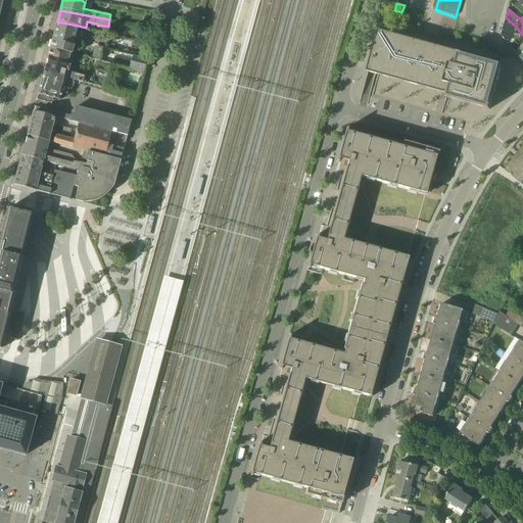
[(522,60),(522,35),(514,25),(506,17),(502,35),(521,58),(522,60)]
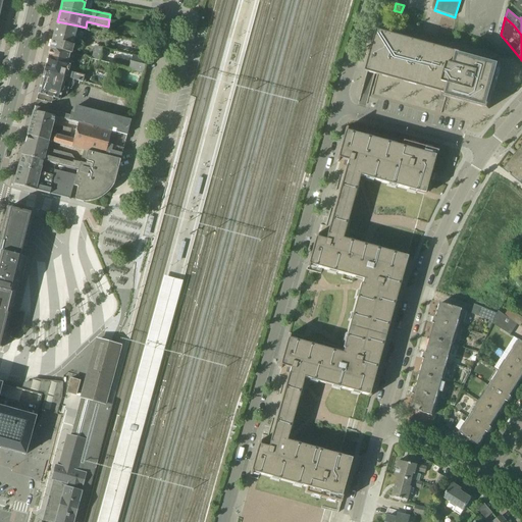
[(72,45),(77,25),(57,21),(51,45),(72,50),(73,45),(72,45)]
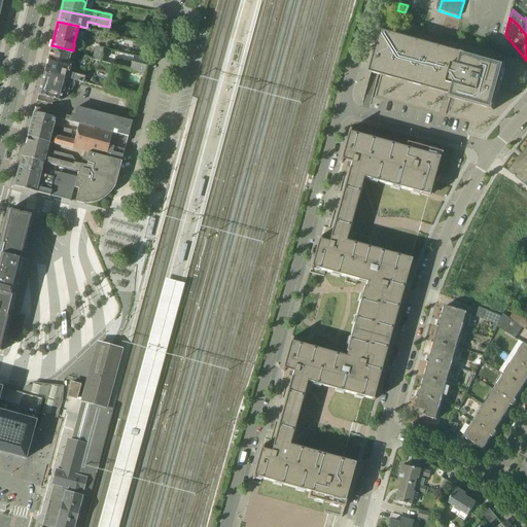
[(371,72),(451,95),(450,98),(494,110),(506,65),(382,30),(371,72)]
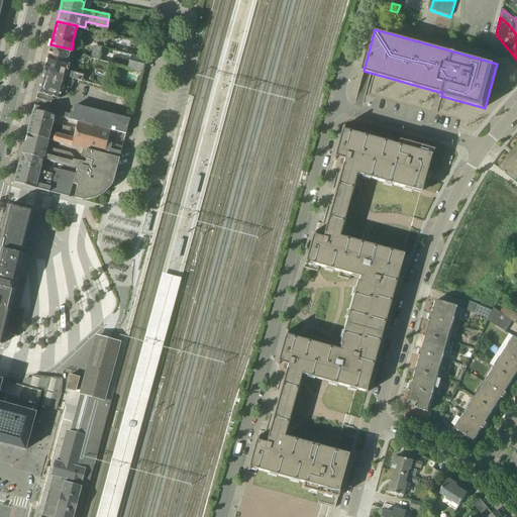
[(71,54),(72,49),(50,44),(47,57),(67,62),(68,58),(72,59),(72,61),(85,64),(86,62),(88,62),(89,58),(71,54)]
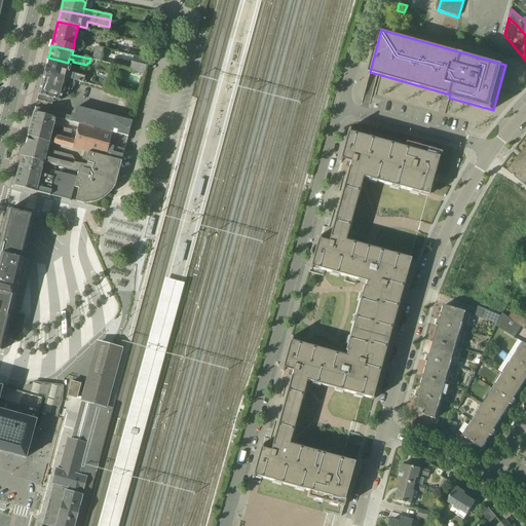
[(96,46),(92,60),(101,62),(104,48),(96,46)]
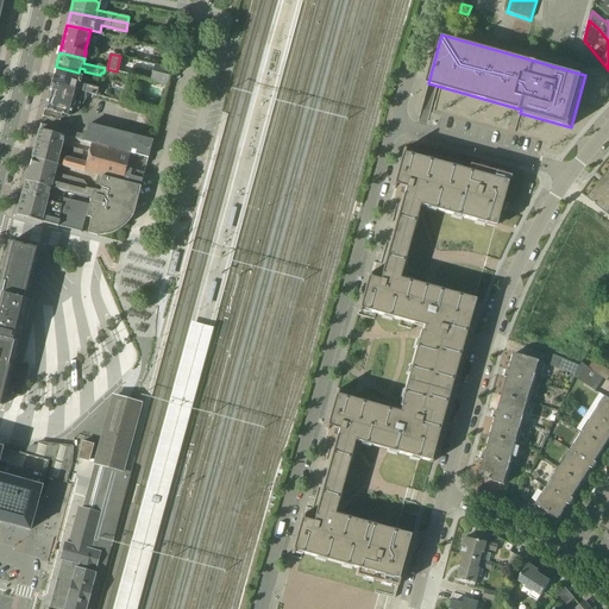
[(168,86),(173,70),(155,64),(150,81),(168,86)]
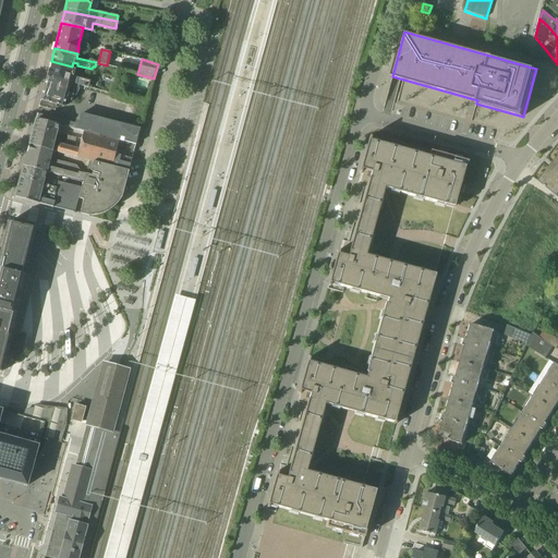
[(70,77),(72,67),(51,61),(47,77),(79,85),(91,88),(93,84),(89,84),(91,81),(74,77),(74,79),(70,77)]
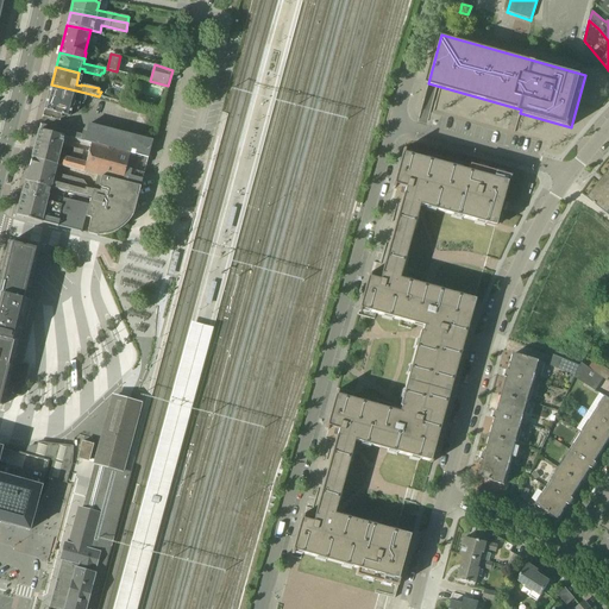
[(86,95),(86,93),(51,85),(43,117),(61,121),(62,114),(70,117),(71,110),(79,111),(81,104),(82,105),(83,101),(85,101),(86,96),(86,95)]
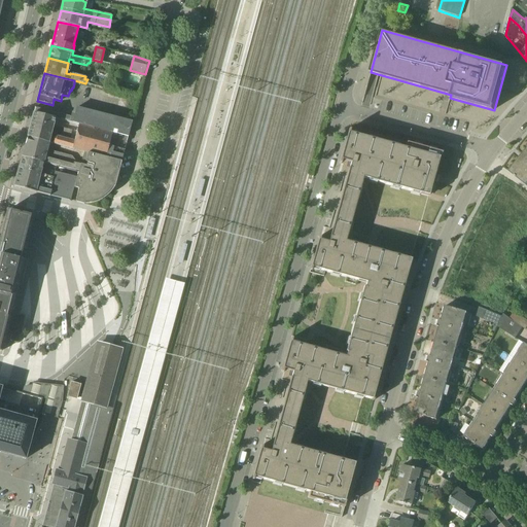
[(129,136),(132,121),(77,107),(75,113),(72,112),(71,116),(35,107),(32,118),(55,124),(56,118),(79,124),(129,136)]
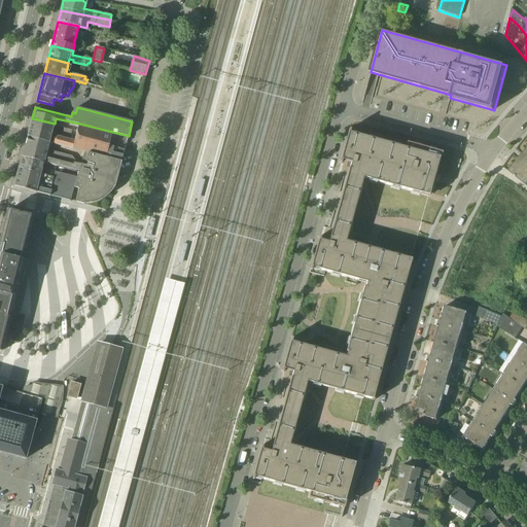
[(50,137),(55,124),(32,118),(28,137),(49,143),(68,148),(71,139),(58,136),(54,138),(50,137)]
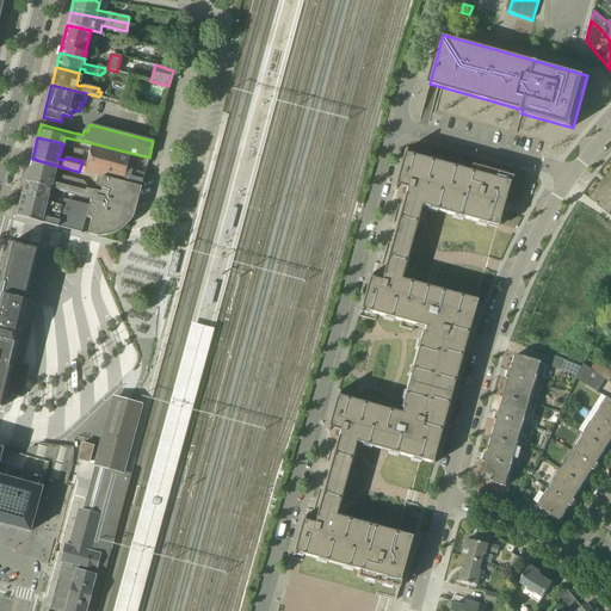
[(141,186),(149,158),(92,143),(87,162),(82,161),(79,172),(141,186)]
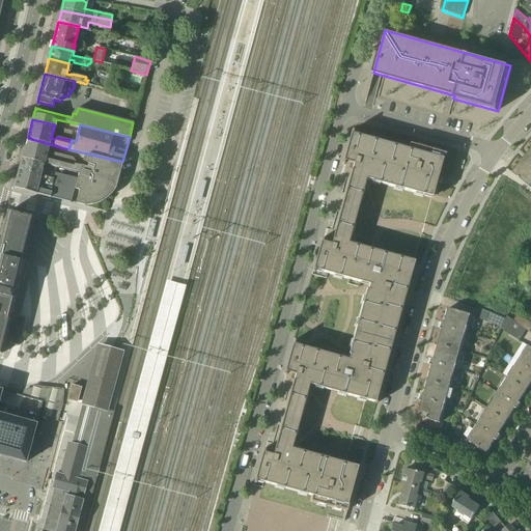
[(344,522),(355,483),(354,483),(358,467),(345,464),(348,451),(350,451),(351,447),(353,439),(363,400),(376,403),(416,261),(415,260),(437,182),(438,182),(440,176),(446,154),(416,145),(410,144),(373,134),(371,139),(353,134),(354,131),(352,131),(312,273),(314,273),(315,270),(324,272),(317,297),(303,346),(295,344),(296,341),(294,341),(284,375),(263,449),(254,483),(254,485),(241,530),(327,530),(331,519),(344,522)]
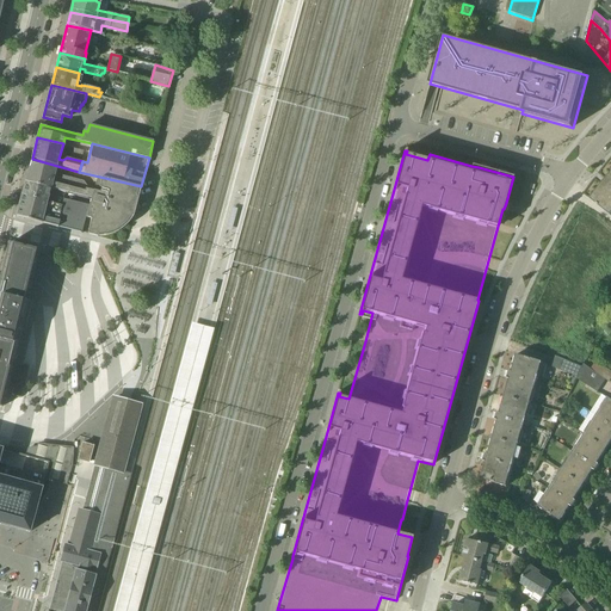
[(55,174),(57,166),(32,159),(26,181),(60,190),(92,198),(90,205),(87,217),(92,220),(88,234),(98,238),(98,236),(103,236),(106,235),(109,235),(111,234),(115,233),(118,232),(119,232),(119,230),(122,228),(125,227),(127,224),(129,222),(131,220),(133,216),(140,189),(141,189),(141,187),(103,178),(100,186),(94,190),(94,191),(87,189),(87,186),(84,181),(55,174)]
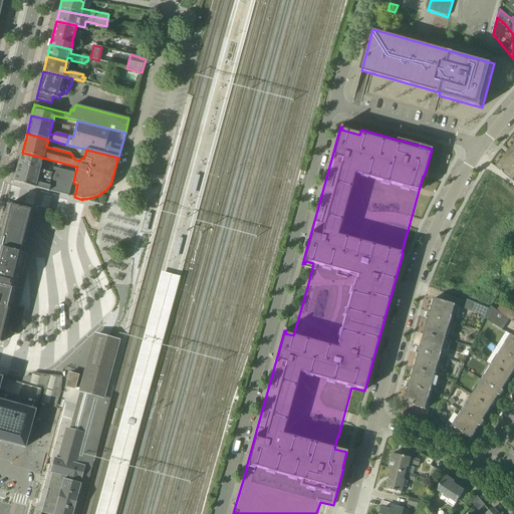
[(513,182),(513,181),(513,146),(510,152),(507,155),(497,167),(497,168),(513,182)]
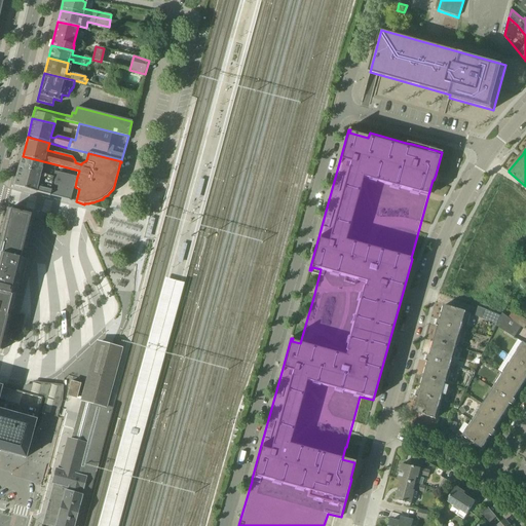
[(48,176),(51,163),(23,156),(20,168),(48,176)]
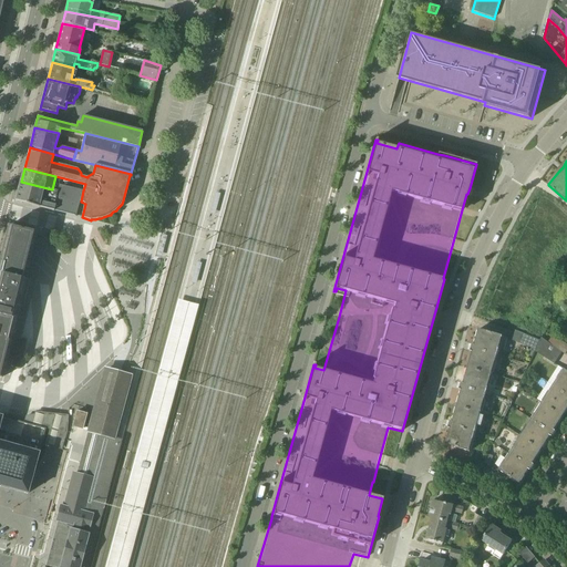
[(52,189),(21,182),(16,202),(76,216),(81,202),(83,191),(60,185),(59,192),(52,189)]
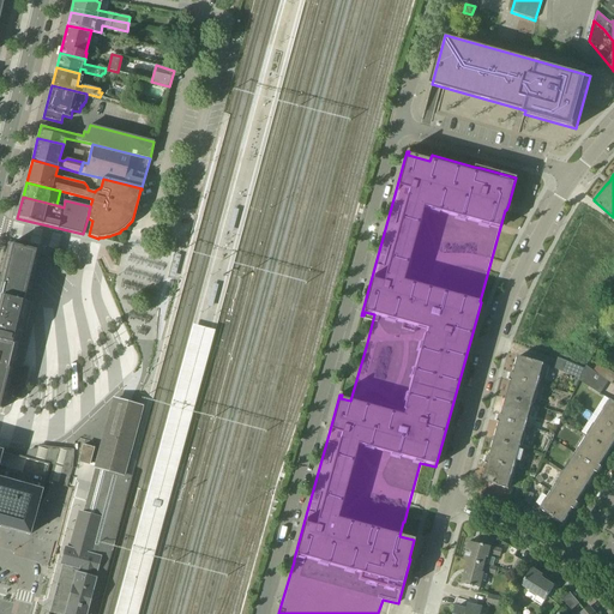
[(240,209),(234,206),(227,229),(234,232),(240,209)]
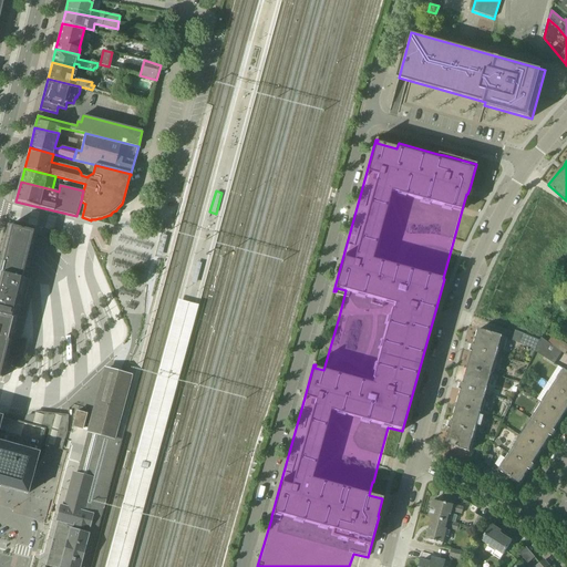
[(9,227),(0,263),(0,377),(2,378),(27,280),(24,279),(27,268),(29,257),(30,258),(30,256),(29,256),(32,246),(33,245),(32,245),(34,234),(35,235),(35,233),(34,233),(10,227),(9,227)]
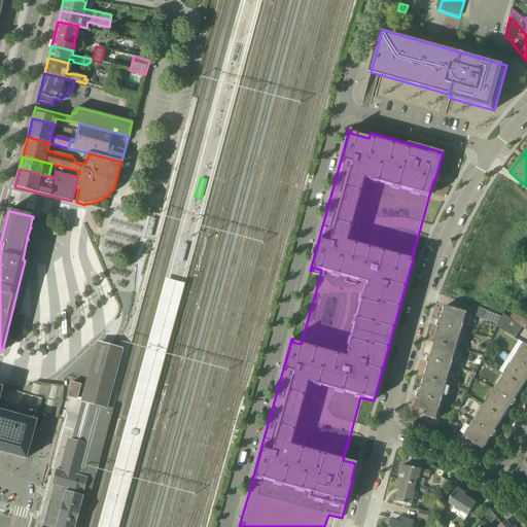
[(188,244),(183,243),(177,262),(183,264),(188,244)]
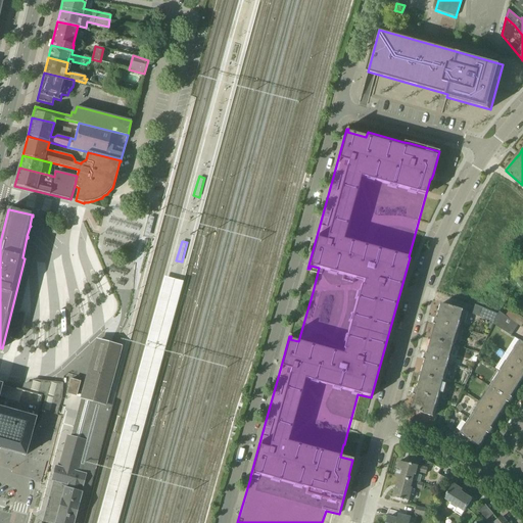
[(173,322),(183,281),(164,276),(155,312),(169,316),(168,321),(173,322)]
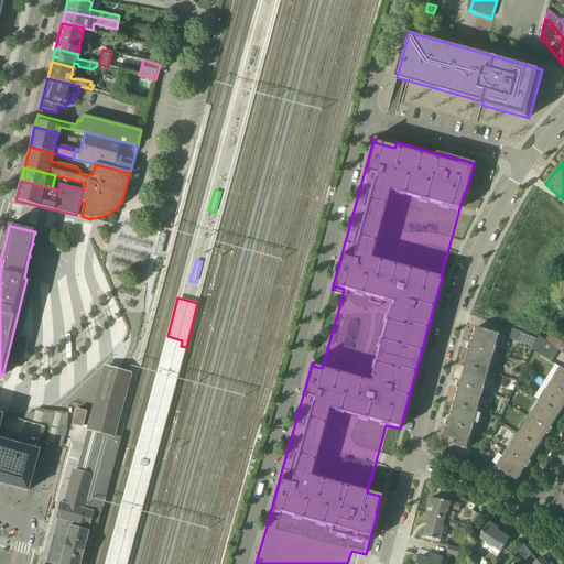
[(497,347),(501,334),(477,327),(473,343),(470,343),(470,344),(469,348),(468,349),(470,350),(466,366),(490,372),(497,347)]
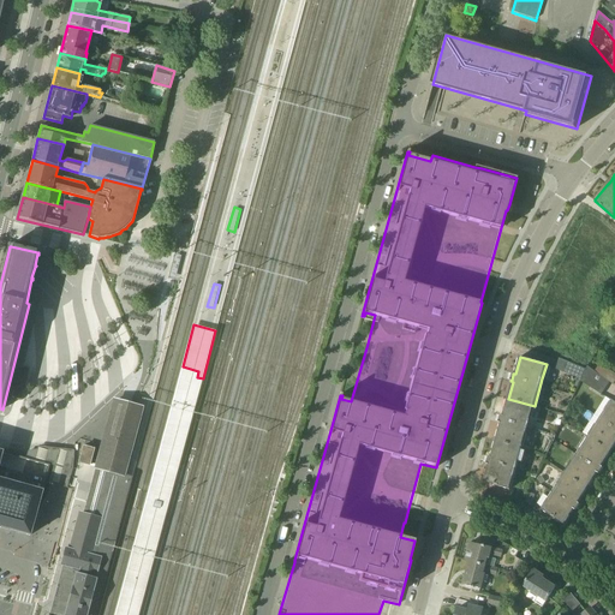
[(586,368),(566,360),(560,358),(556,369),(581,378),(586,368)]
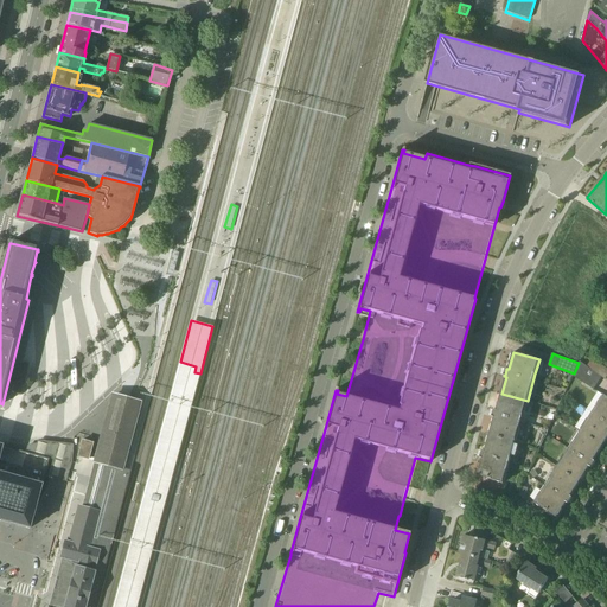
[(574,374),(573,377),(593,390),(600,378),(579,362),(579,363),(574,374)]
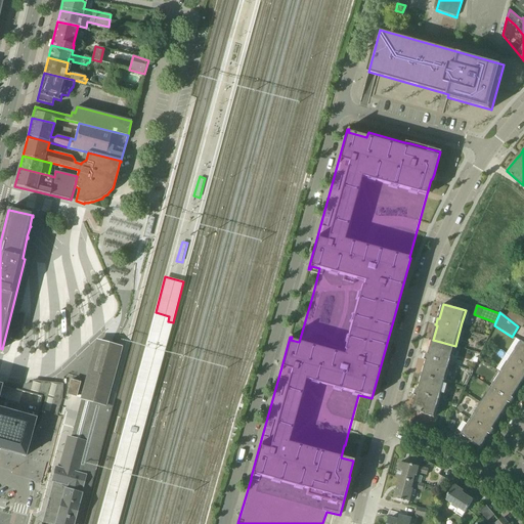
[(523,325),(523,317),(518,314),(513,320),(523,328),(523,325)]
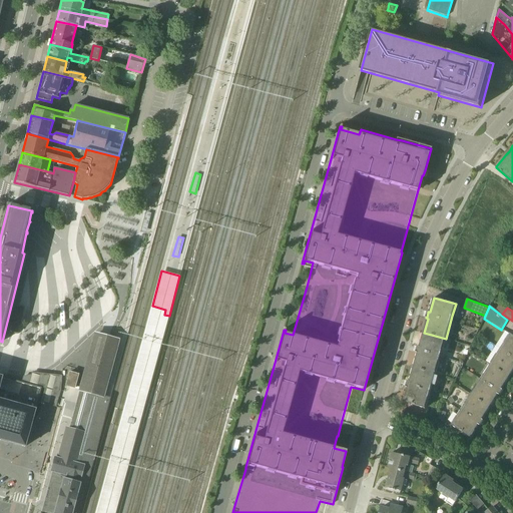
[(436,374),(446,339),(424,333),(420,347),(418,346),(418,347),(417,352),(416,353),(418,353),(414,367),(436,374)]
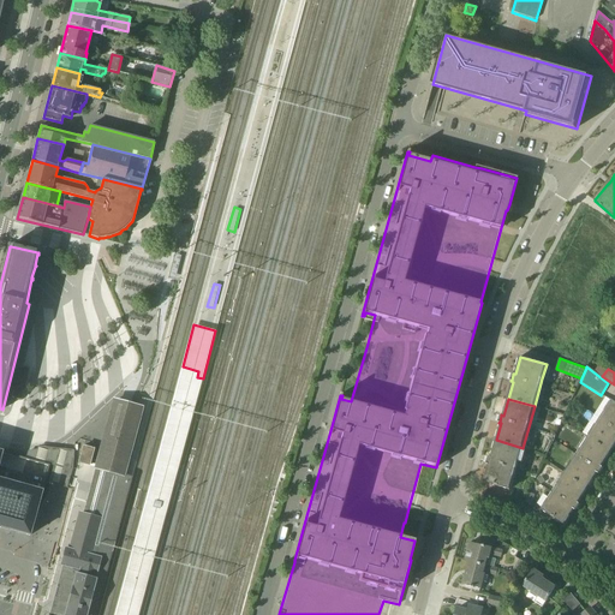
[(614,401),(613,400),(589,437),(611,452),(614,446),(614,401)]
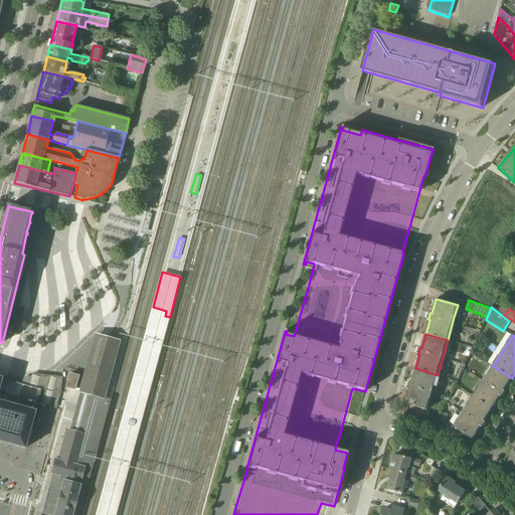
[(82,387),(80,391),(103,397),(119,342),(114,341),(97,336),(82,387)]
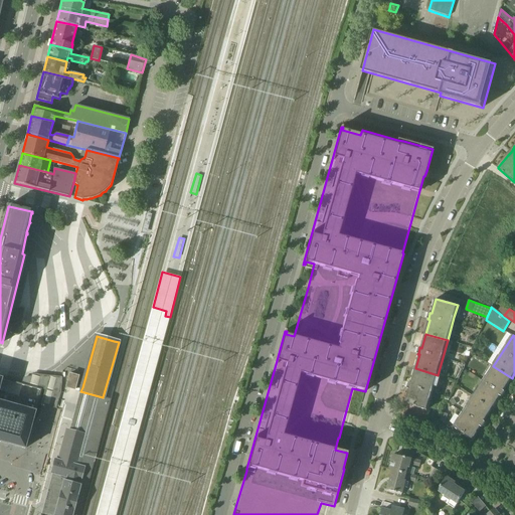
[(153,344),(147,343),(142,360),(148,361),(155,363),(159,346),(153,344)]
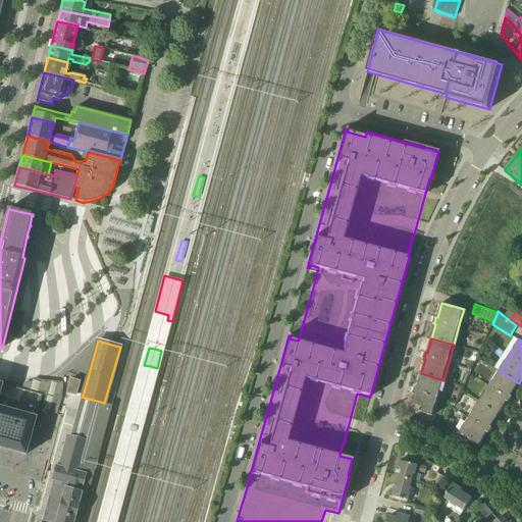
[(511,396),(519,383),(500,371),(480,402),(500,414),(508,402),(509,403),(513,397),(511,396)]
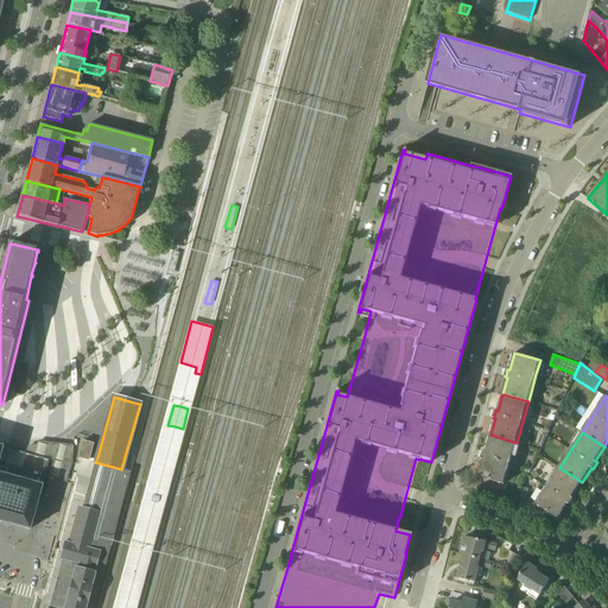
[(505,483),(517,443),(491,435),(486,453),(483,451),(483,453),(482,457),(482,458),(483,460),(479,476),(505,483)]
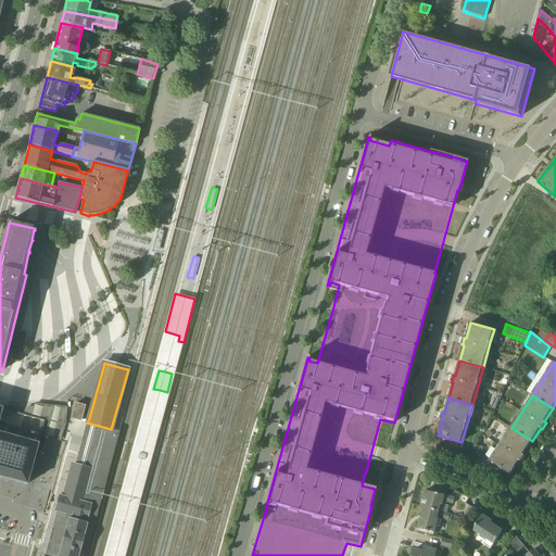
[(76,404),(72,418),(74,418),(73,419),(81,421),(83,417),(85,406),(76,404)]
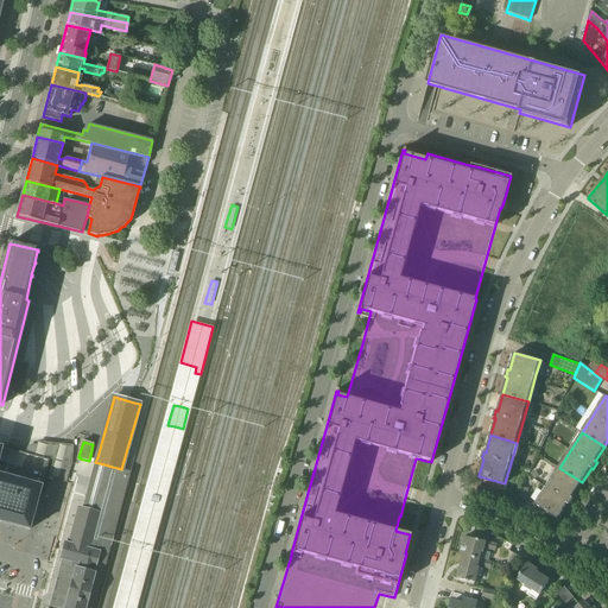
[(0,524),(11,527),(29,533),(35,510),(48,463),(0,449),(0,524)]
